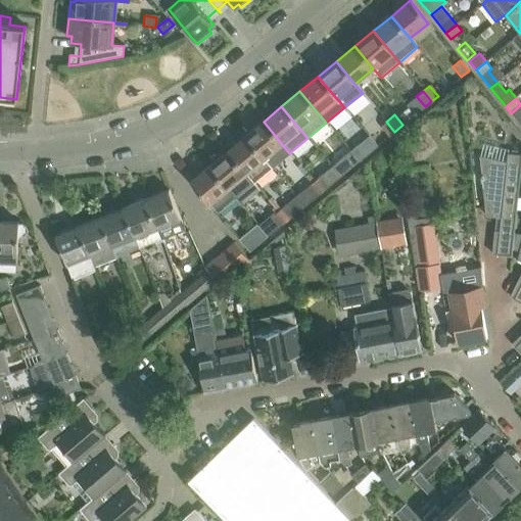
[(289,153),(264,122),(245,137),(271,169),(289,153)]
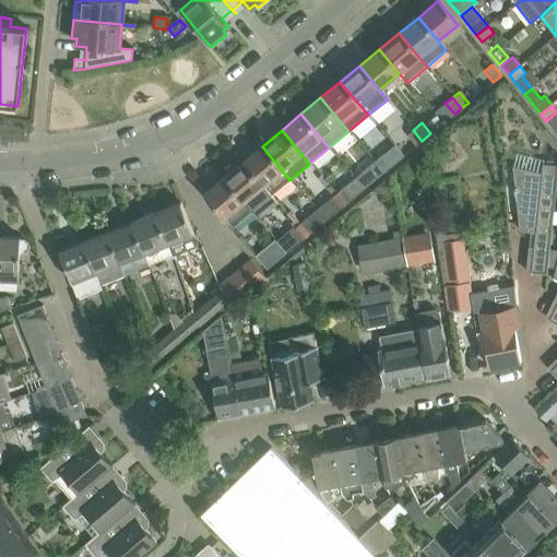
[(422,141),(413,130),(406,135),(415,146),(422,141)]
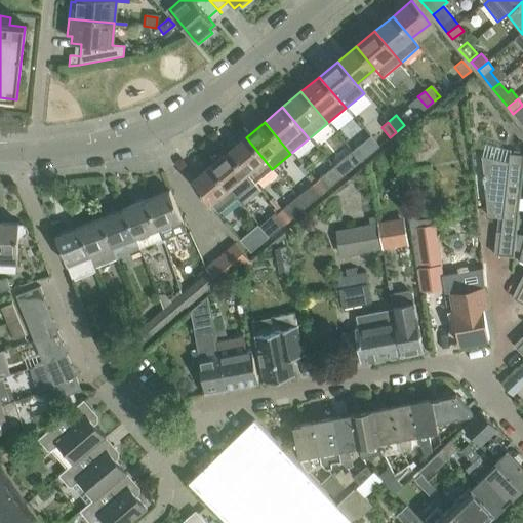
[(411,136),(399,148),(409,159),(421,147),(411,136)]
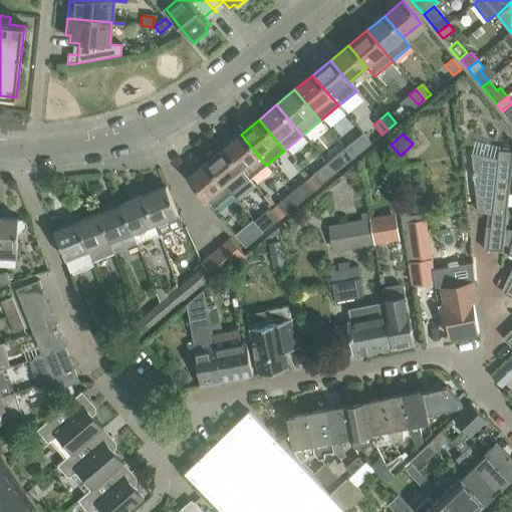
[(266,166),(241,135),(223,150),(248,180),(266,166)]
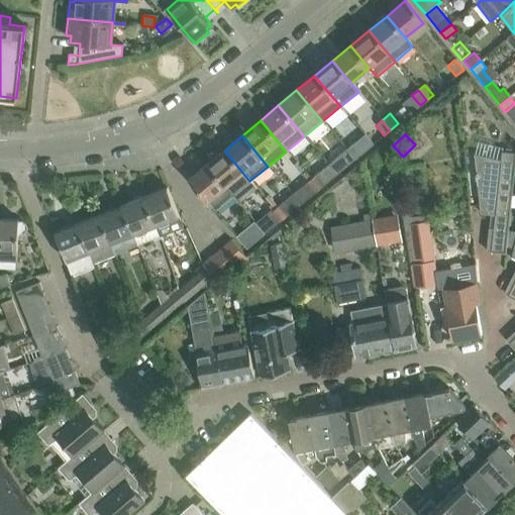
[(353,160),(362,153),(353,143),(345,149),(353,160)]
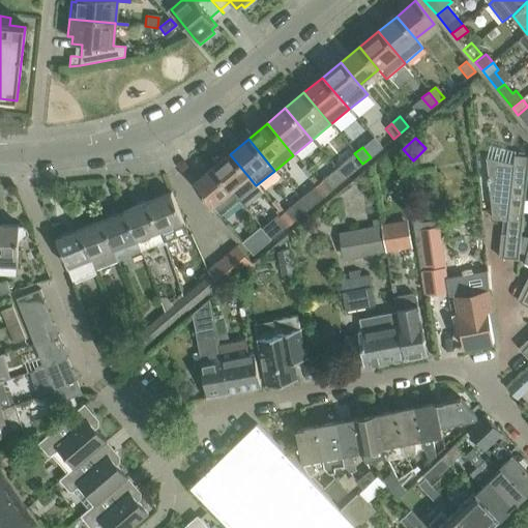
[(362,164),(354,153),(348,158),(356,170),(362,164)]
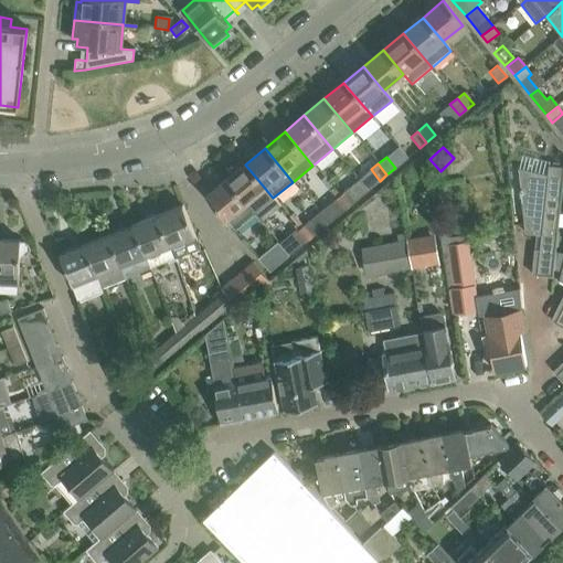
[(273,198),(245,165),(225,180),(253,214),(273,198)]
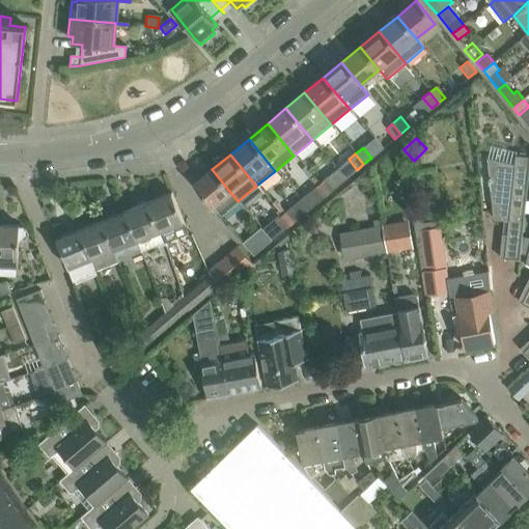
[(519,261),(528,163),(528,158),(514,157),(513,166),(485,160),(488,178),(486,181),(486,186),(488,186),(489,186),(493,221),(507,222),(506,235),(501,235),(498,259),(503,260),(519,261)]
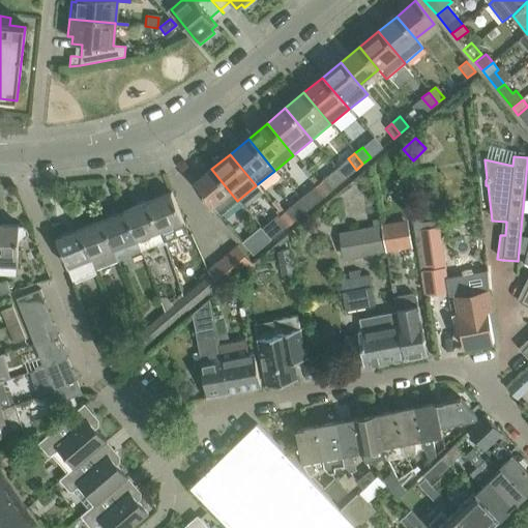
[(326,195),(345,178),(336,168),(317,184),(326,195)]
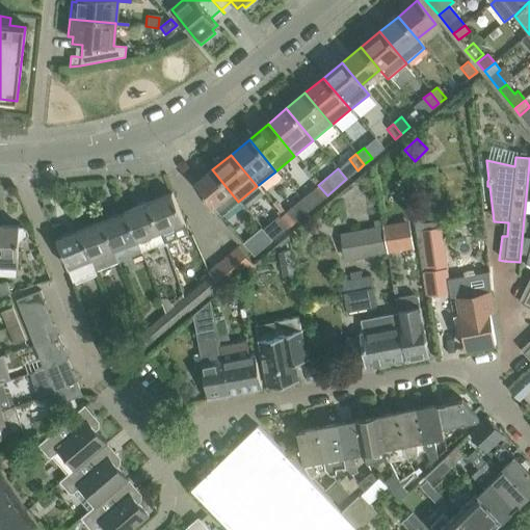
[(238,202),(212,169),(192,185),(219,217),(238,202)]
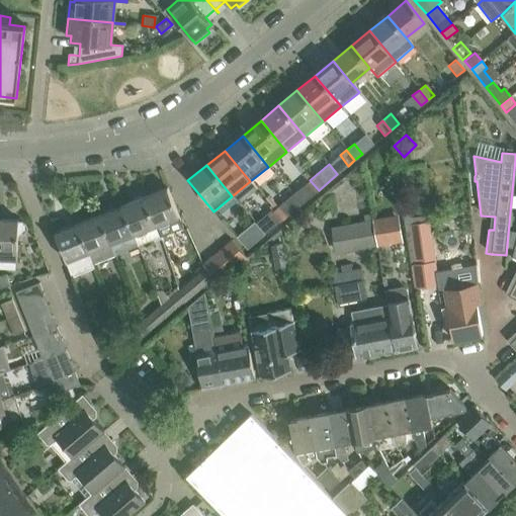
[(301,205),(319,190),(310,180),(291,195),(301,205)]
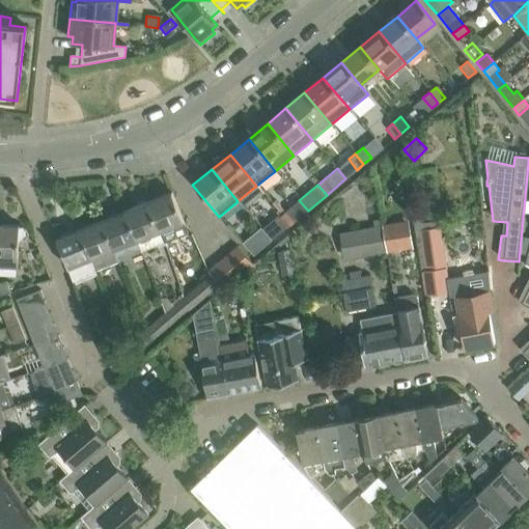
[(187,234),(171,193),(147,203),(163,243),(164,244),(187,234)]
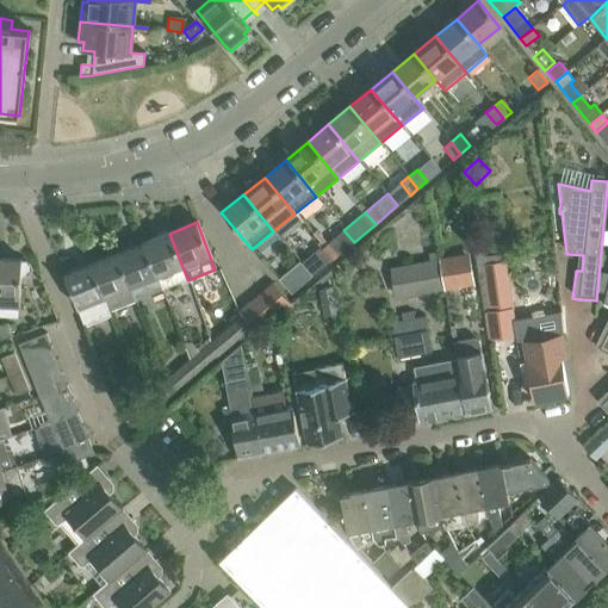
[(333,260),(354,242),(343,230),(322,247),(333,260)]
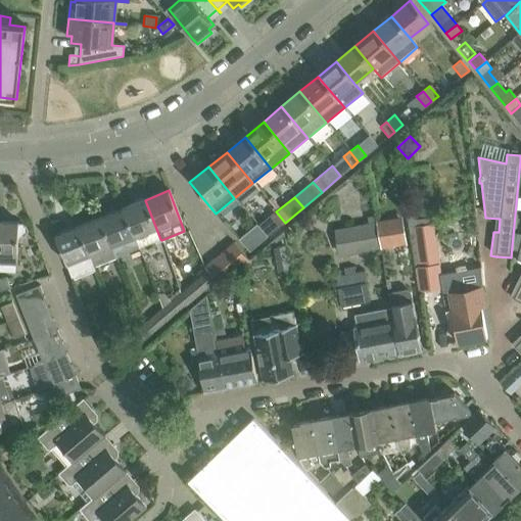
[(160,239),(145,200),(123,208),(134,238),(138,247),(160,239)]
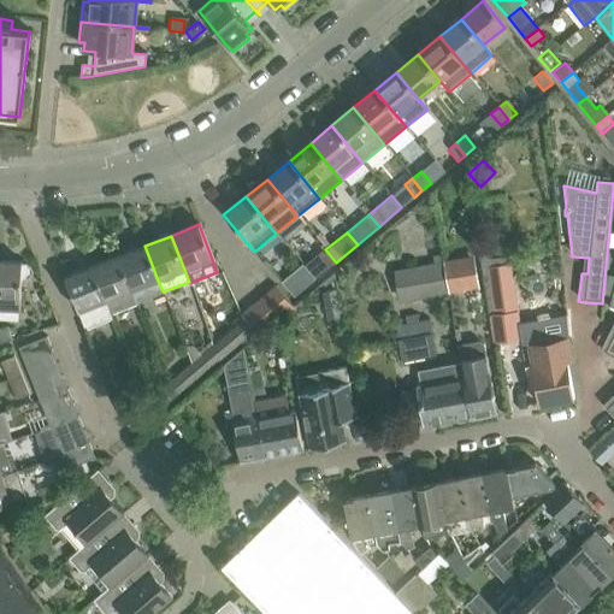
[(145,246),(118,257),(131,290),(133,290),(136,302),(163,291),(158,281),(145,246)]
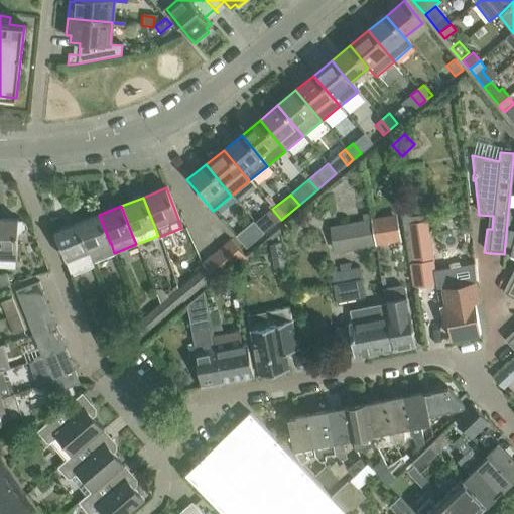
[(436,284),(427,221),(424,222),(423,215),(408,217),(406,206),(399,207),(403,225),(409,264),(413,288),(436,284)]
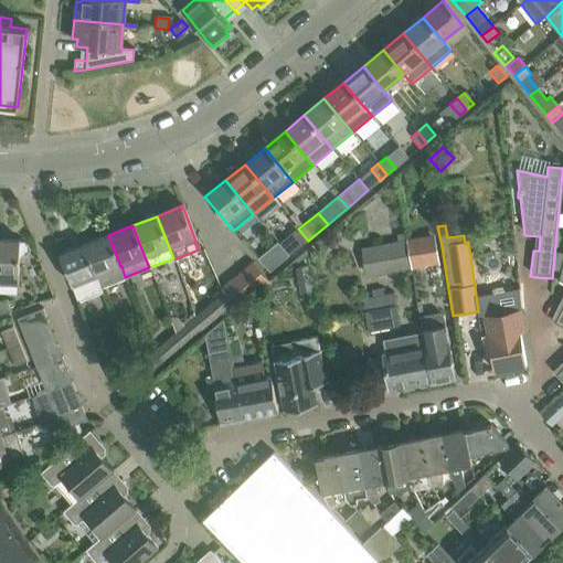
[(289,256),(308,241),(298,229),(279,245),(289,256)]
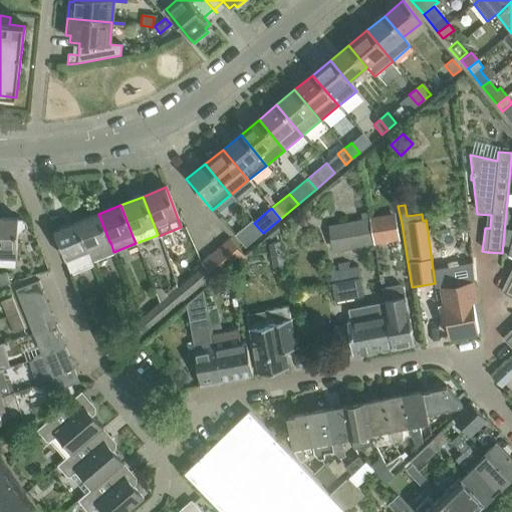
[(109,242),(98,214),(76,223),(92,263),(114,254),(110,242),(109,242)]
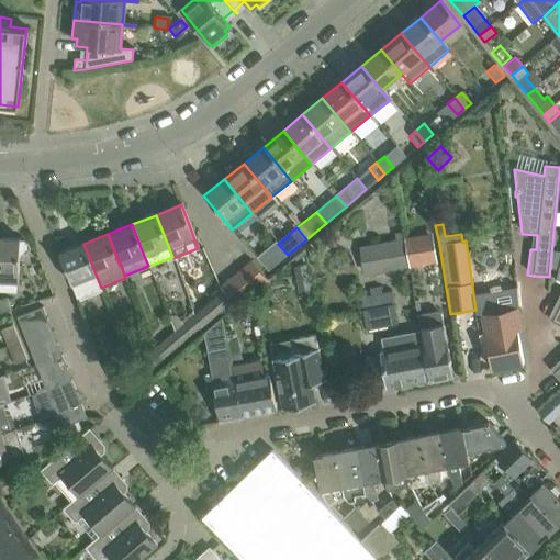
[(429,235),(404,239),(410,268),(435,264),(429,235)]
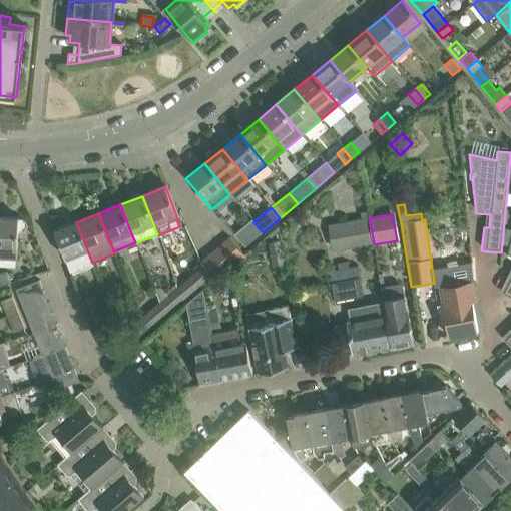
[(0,260),(16,261),(17,233),(22,233),(24,230),(26,227),(25,223),(21,220),(17,220),(18,218),(0,217),(0,260)]
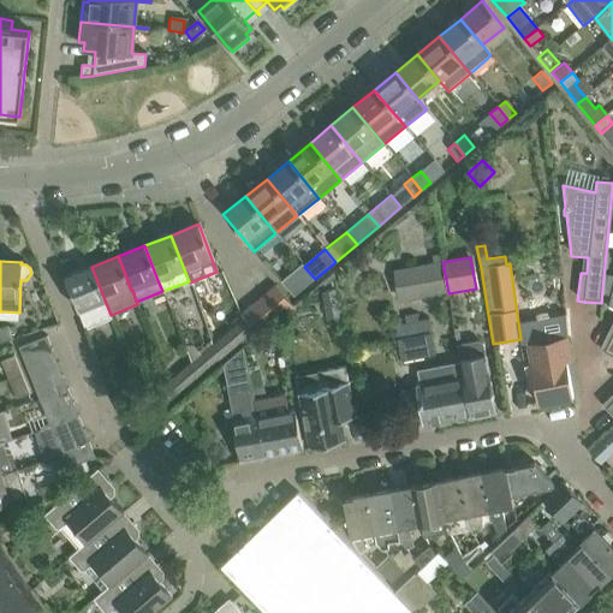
[(392,272),(398,302),(445,293),(440,266),(440,263),(392,272)]
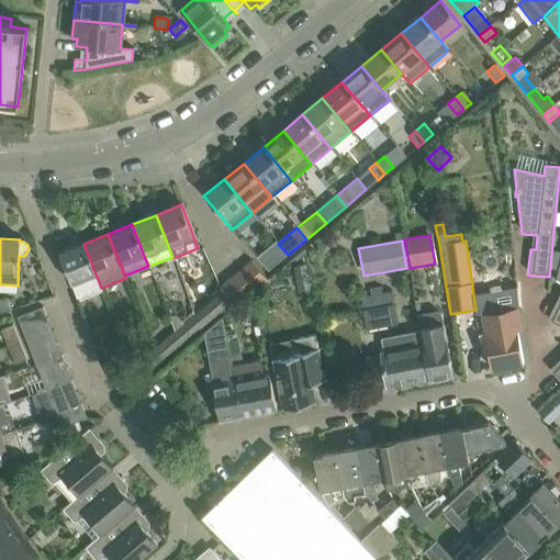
[(101,288),(84,244),(58,254),(77,301),(102,292),(100,288),(101,288)]
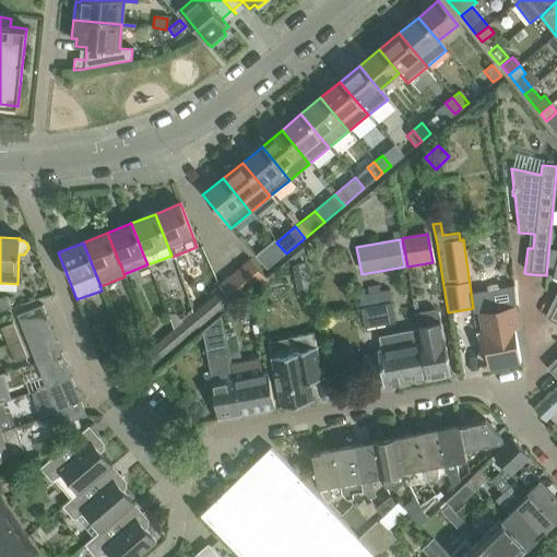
[(274,262),(270,258),(272,256),(267,250),(257,258),(267,269),(274,262)]
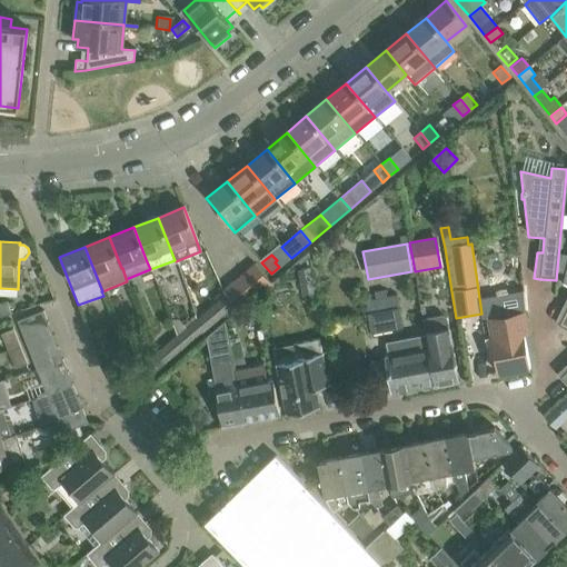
[(270,285),(254,265),(244,272),(260,292),(270,285)]
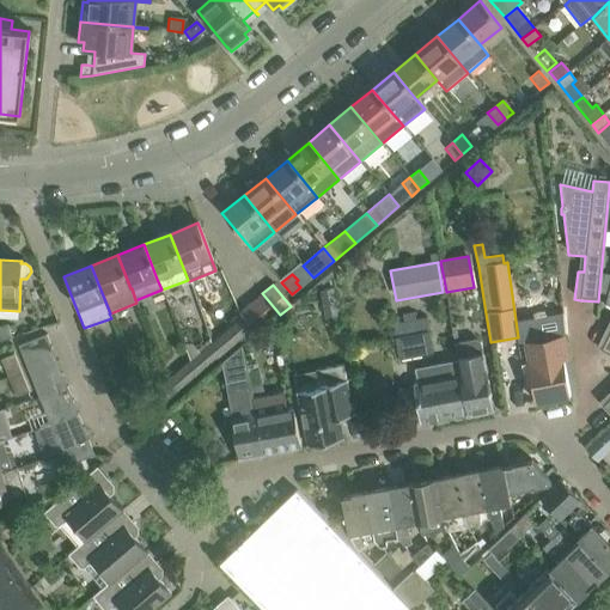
[(609,357),(609,285),(604,305),(609,307),(609,324),(608,324),(596,349),(601,352),(609,357)]
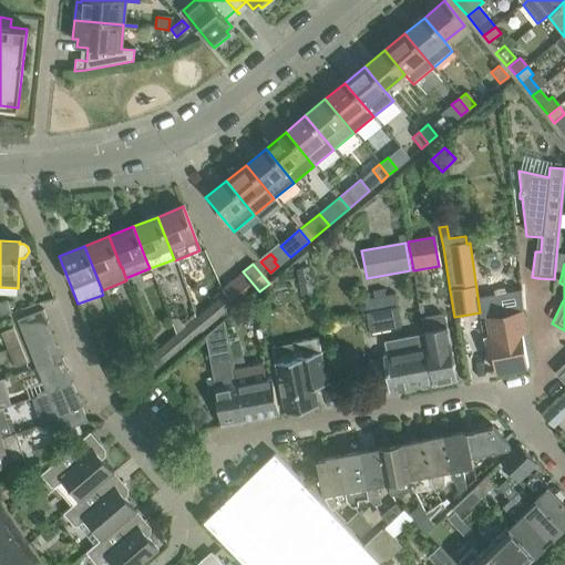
[(259,291),(243,271),(232,280),(249,300),(259,291)]
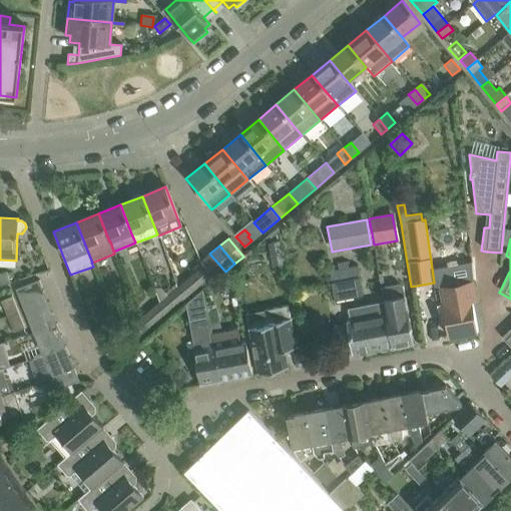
[(225,272),(209,253),(199,263),(202,266),(211,277),(214,281),(225,272)]
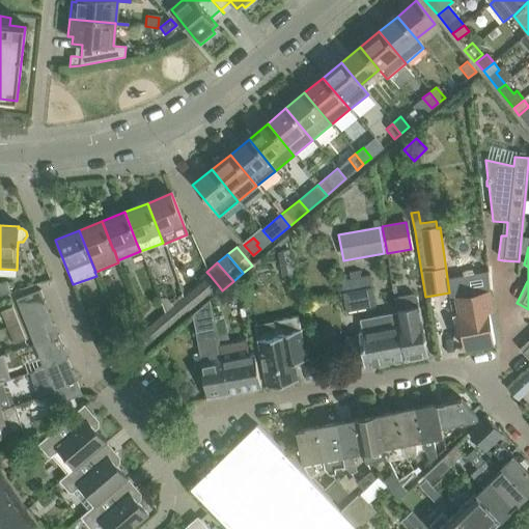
[(376,306),(368,275),(360,277),(359,271),(349,273),(350,279),(340,281),(346,311),(376,306)]
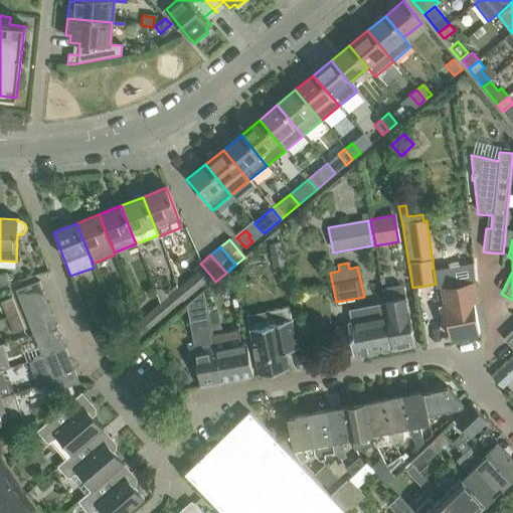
[(198,271),(186,281),(195,292),(203,285),(207,282),(198,271)]
